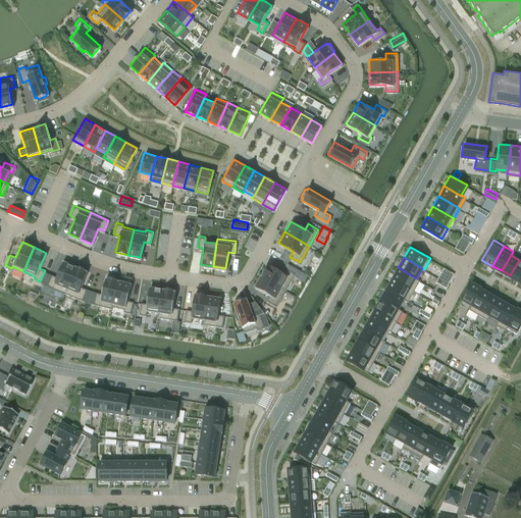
[(64,292),(74,265),(73,264),(74,262),(65,259),(65,261),(62,260),(56,275),(51,273),(46,285),(64,292)]
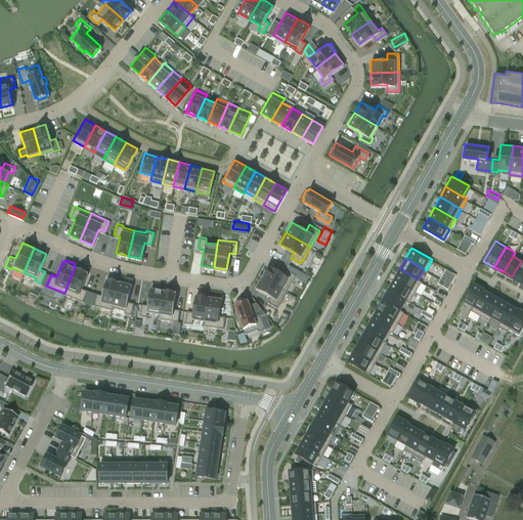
[(522,278),(522,261),(521,261),(512,276),(521,282),(522,278)]
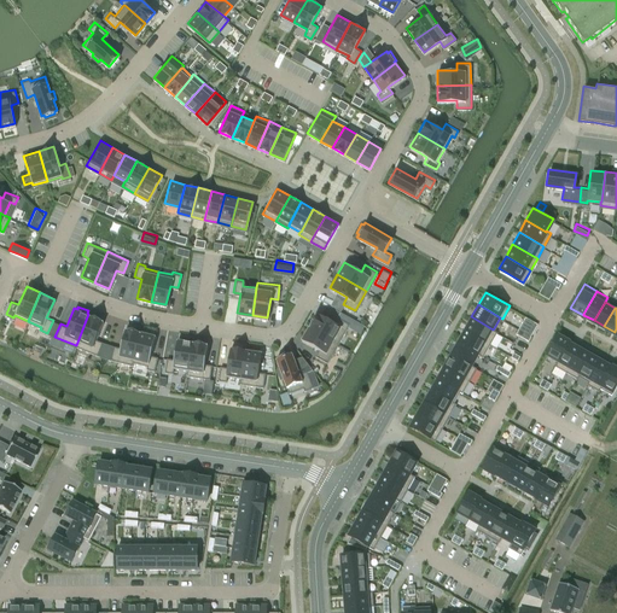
[(308,325),(338,342),(349,322),(337,315),(333,321),(316,311),(308,325)]
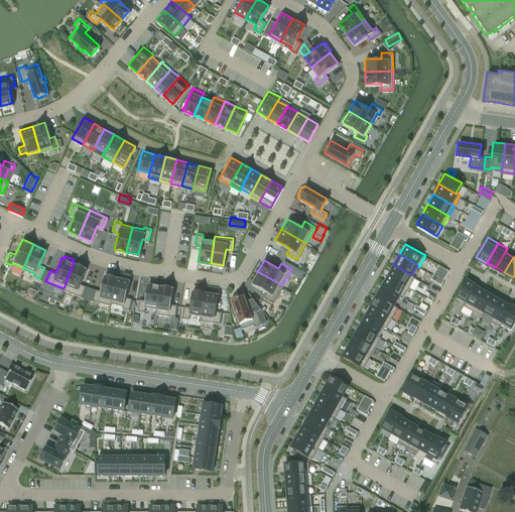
[(63,288),(81,295),(85,284),(80,282),(86,267),(74,262),(63,288)]
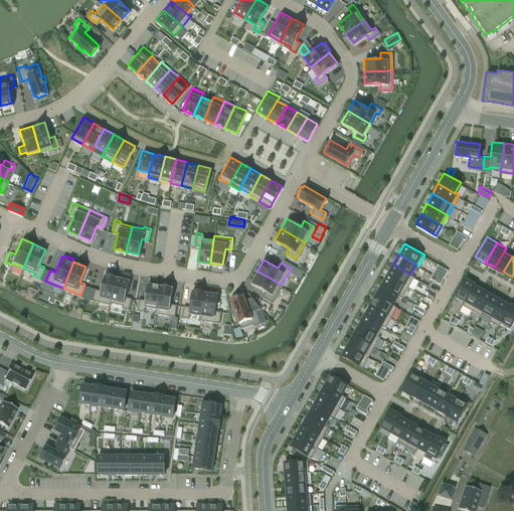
[(410,275),(392,264),(386,274),(407,286),(413,275),(411,274),(410,275)]
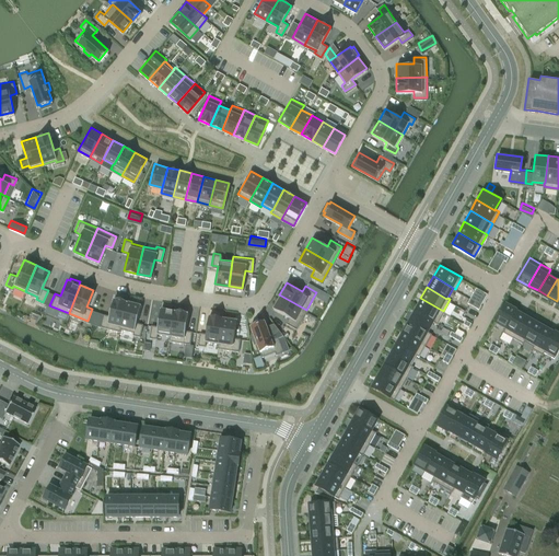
[(295,327),(306,310),(279,294),(272,307),(288,315),(284,321),(295,327)]
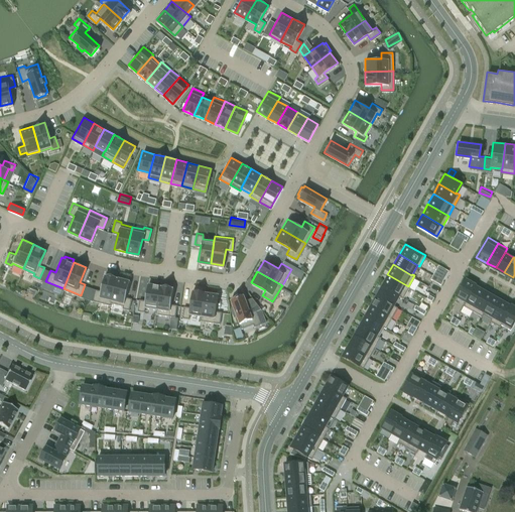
[(110,301),(117,276),(104,273),(100,289),(94,287),(92,298),(110,303),(111,301),(110,301)]
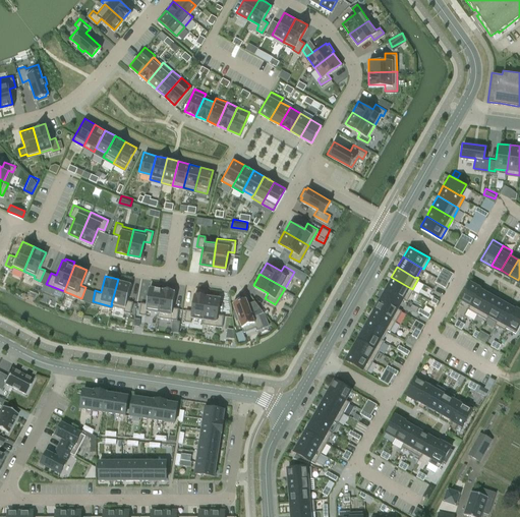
[(391,277),(386,287),(402,296),(402,297),(406,299),(412,289),(391,277)]
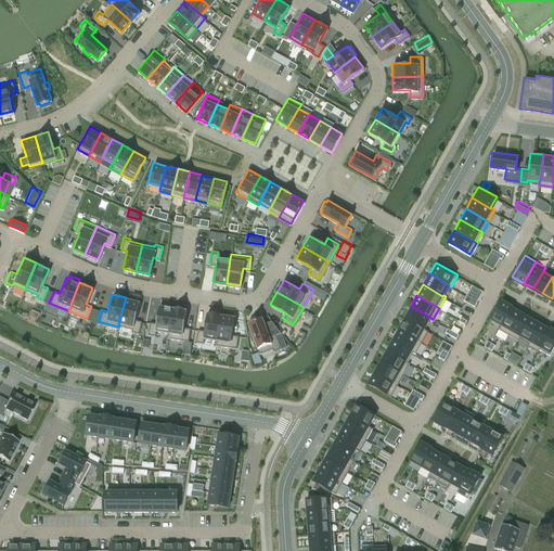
[(131,328),(130,330),(138,332),(141,319),(134,318),(139,300),(126,297),(118,324),(119,324),(131,328)]
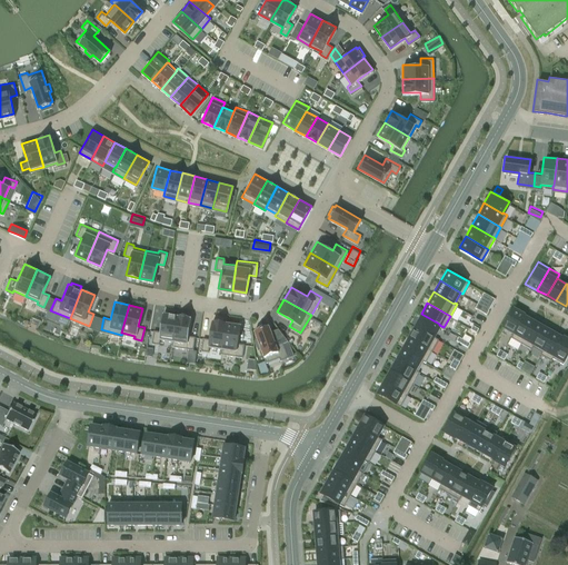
[(524,314),(524,313),(512,306),(502,325),(512,330),(514,330),(522,314),(524,314)]
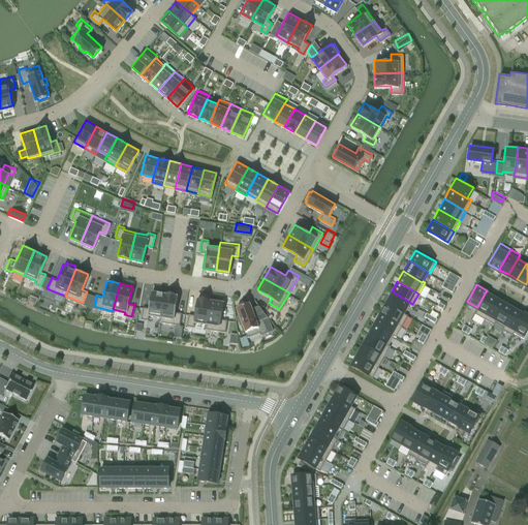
[(160,315),(164,291),(151,289),(148,306),(142,305),(141,317),(147,318),(148,313),(160,315)]
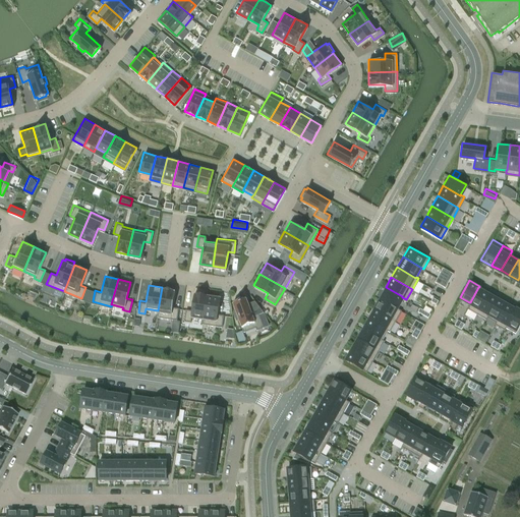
[(157,316),(176,318),(178,306),(172,305),(174,289),(162,287),(158,310),(157,316)]
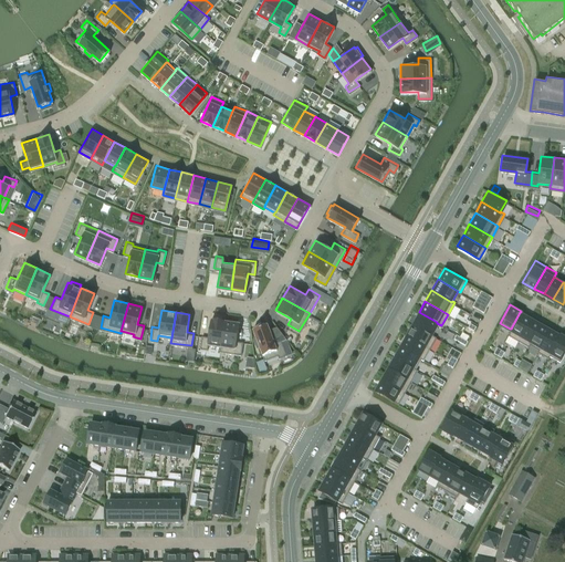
[(437,323),(437,322),(419,312),(412,323),(430,333),(431,333),(437,323)]
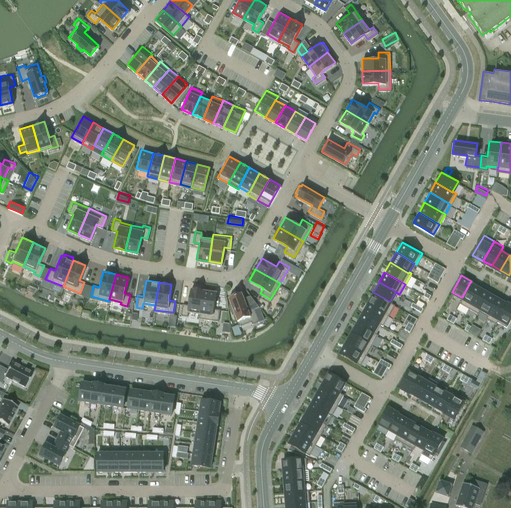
[(471,282),(470,282),(462,297),(461,297),(459,301),(468,306),(479,287),(471,282)]
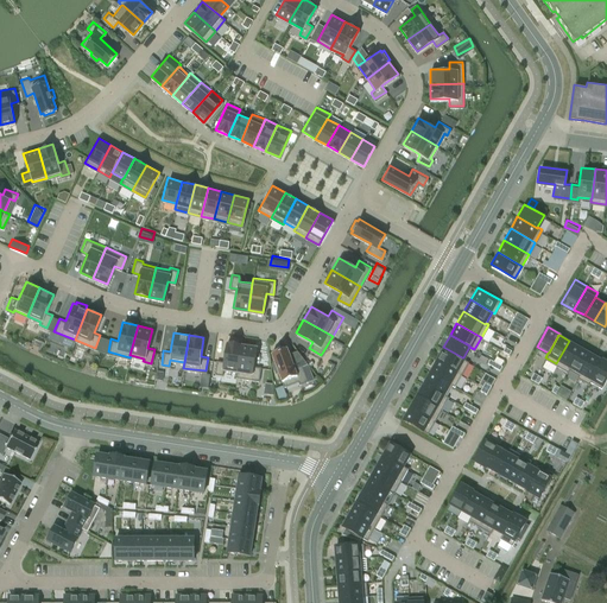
[(236,369),(236,370),(241,343),(226,341),(223,360),(216,359),(214,373),(222,374),(222,368),(236,369)]
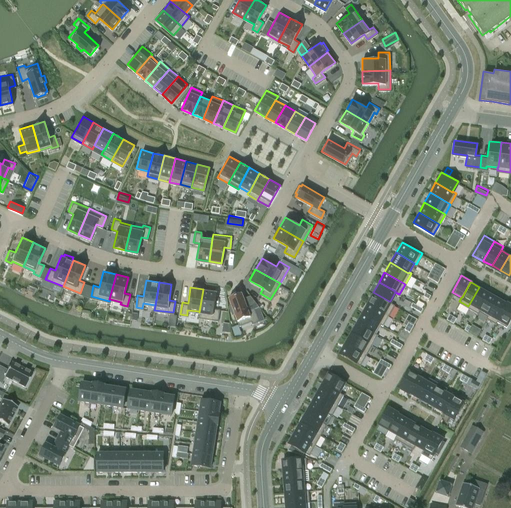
[(488,292),(479,287),(468,306),(477,312),(479,310),(478,309),(488,292)]
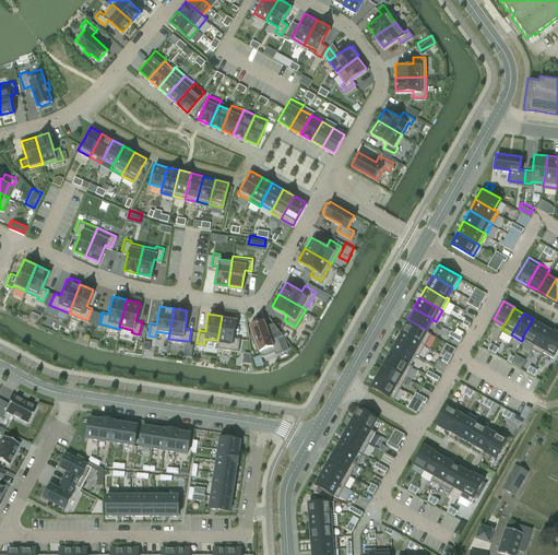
[(237,349),(239,337),(233,335),(235,318),(222,316),(217,341),(217,340),(216,345),(237,349)]
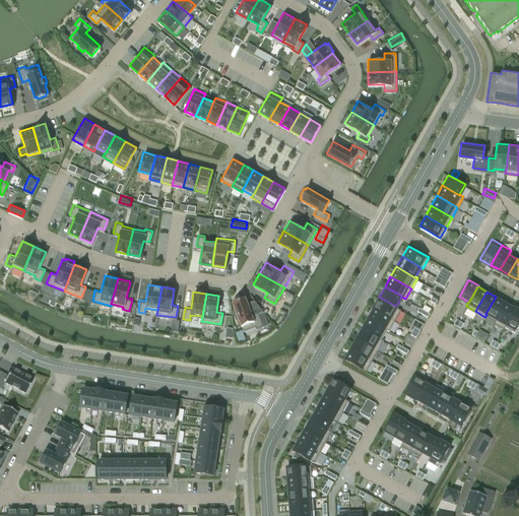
[(251,313),(245,296),(232,301),(235,309),(233,310),(236,317),(238,316),(243,329),(255,324),(256,327),(262,324),(257,311),(251,313)]
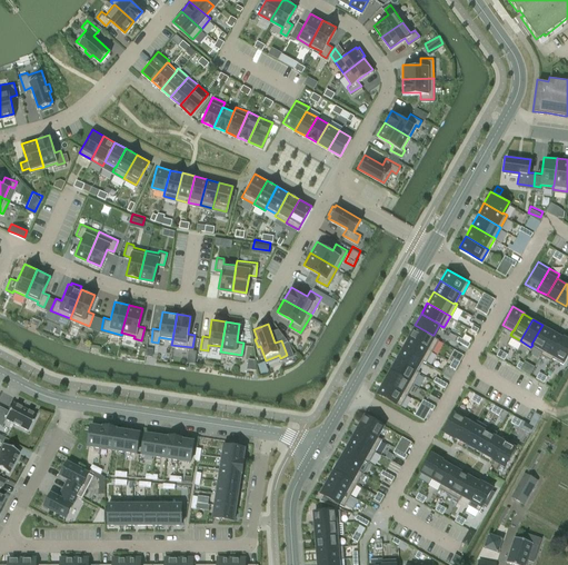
[(434,335),(432,335),(415,325),(409,336),(431,348),(438,337),(434,335)]
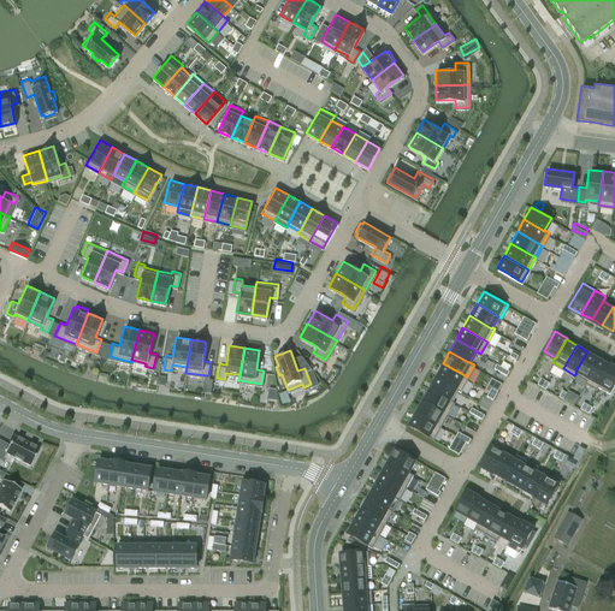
[(587,351),(575,372),(577,373),(585,378),(586,378),(598,357),(587,351)]
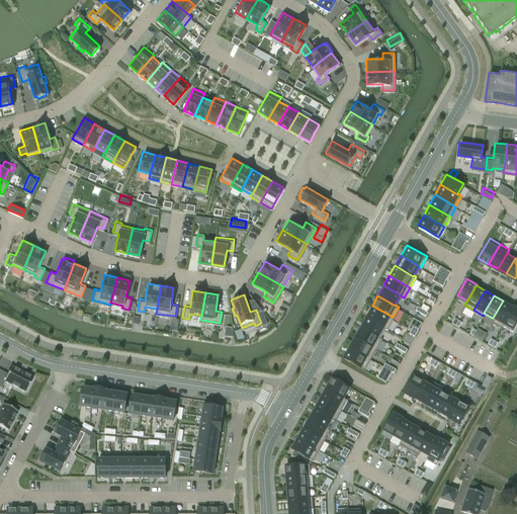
[(503,301),(493,318),(492,318),(491,320),(501,326),(502,324),(512,306),(511,306),(503,301)]
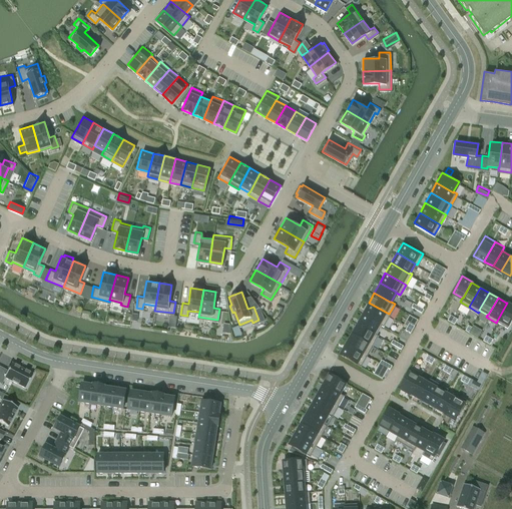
[(497,321),(507,326),(511,317),(511,304),(507,302),(506,303),(507,303),(497,321)]
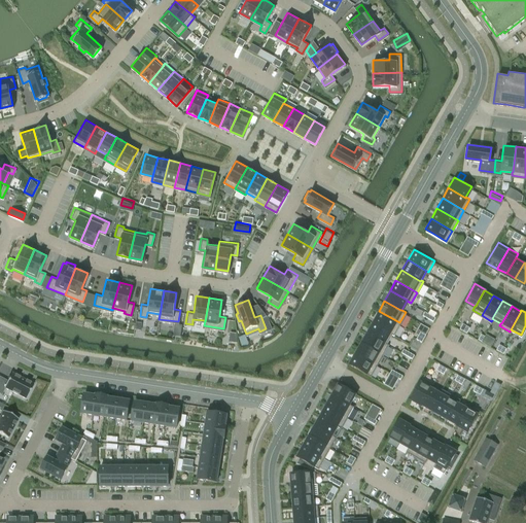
[(379,311),(373,321),(391,332),(391,333),(393,334),(399,322),(379,311)]
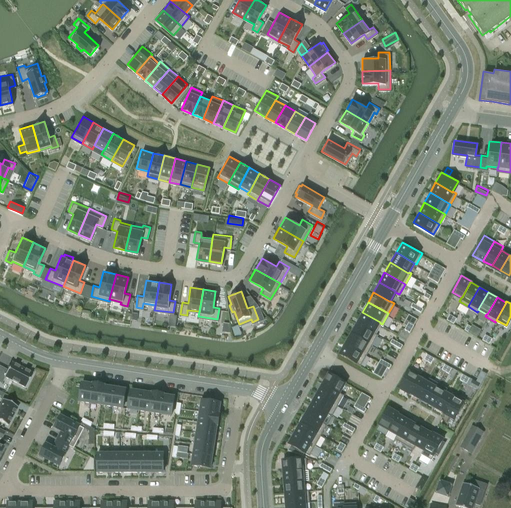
[(380,322),(362,312),(356,322),(375,332),(380,323),(380,322)]
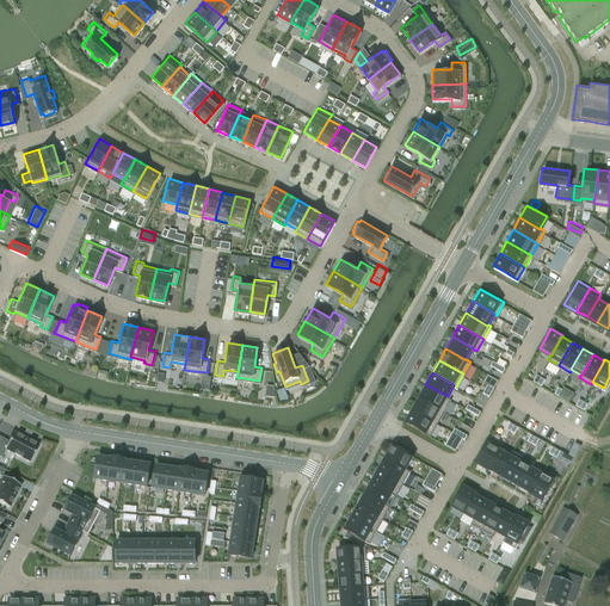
[(275,383),(263,382),(262,393),(273,394),(275,383)]
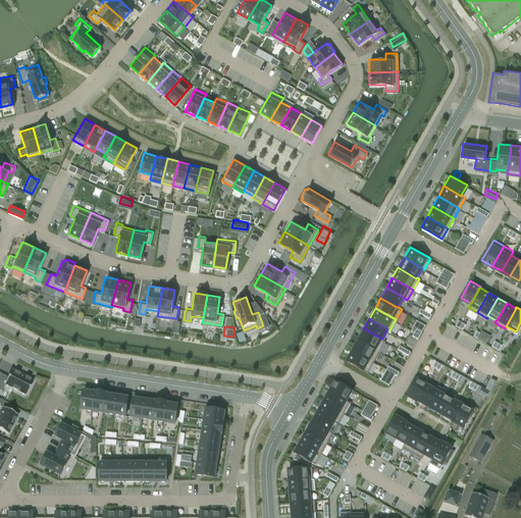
[(382,339),(363,328),(358,338),(378,350),(384,340),(382,339)]
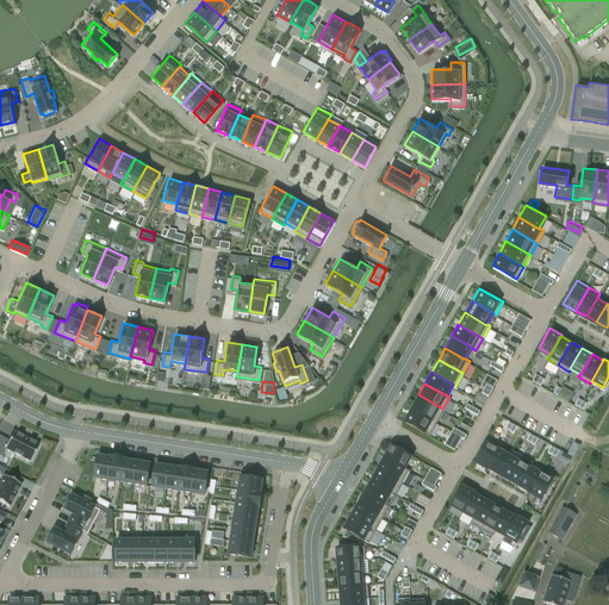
[(442,409),(418,394),(411,406),(436,420),(442,409)]
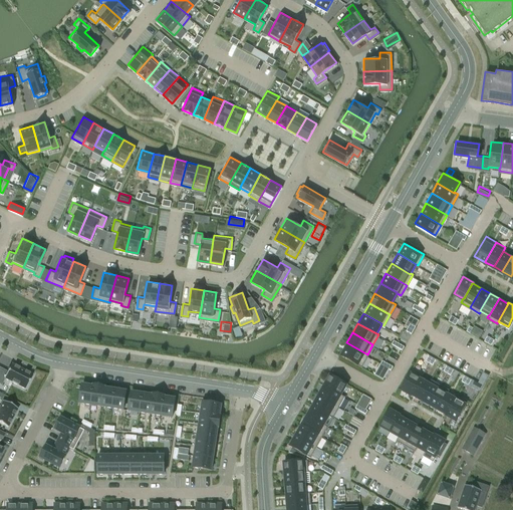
[(346,342),(340,353),(361,364),(367,354),(346,342)]
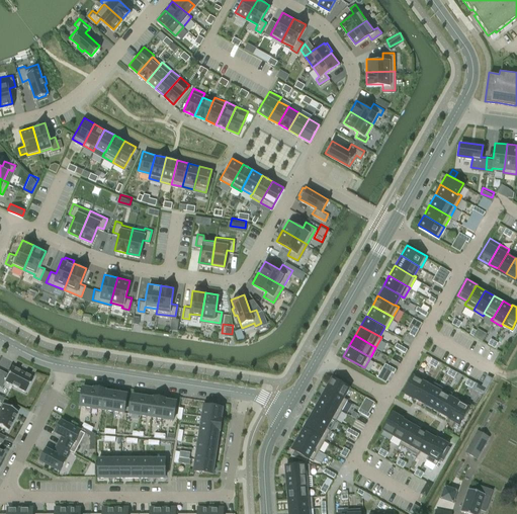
[(0,384),(4,378),(24,389),(32,374),(11,363),(6,371),(0,368),(0,384)]
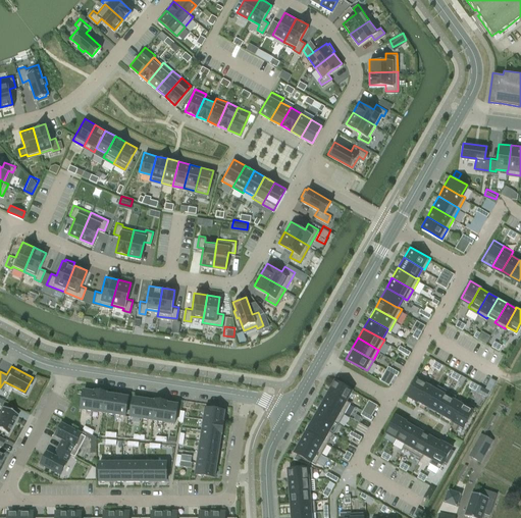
[(417,400),(417,399),(417,398),(426,382),(428,378),(418,372),(406,394),(417,400)]
